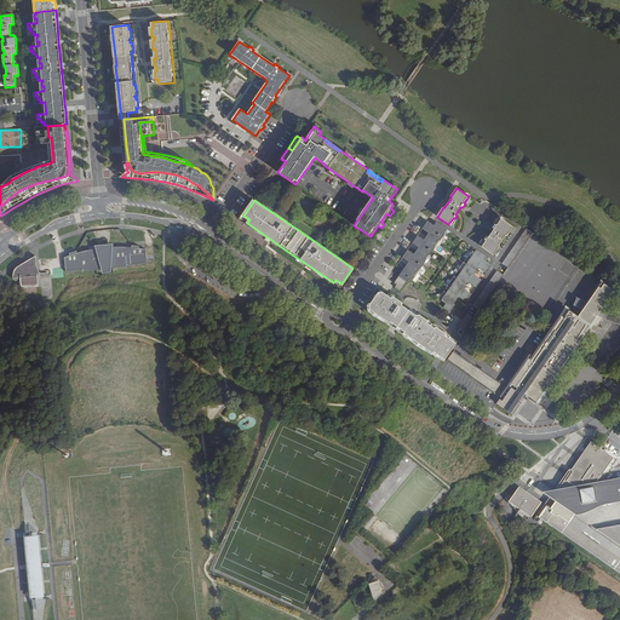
[(390,216),(386,213),(380,222),(384,224),(390,216)]
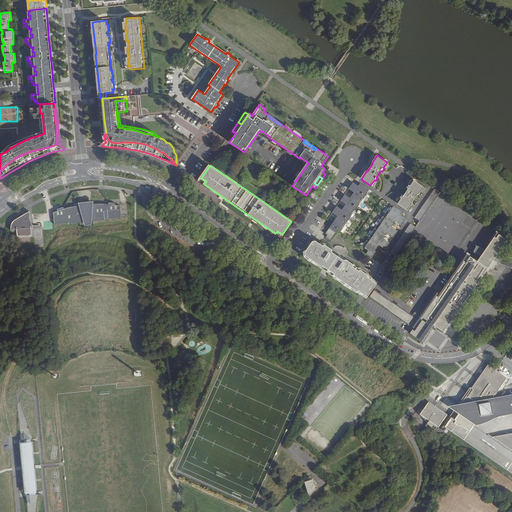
[(422,187),(413,181),(409,186),(408,185),(406,188),(407,189),(403,195),(401,195),(399,197),(400,199),(397,204),(406,211),(411,203),(411,202),(416,194),(418,194),(422,187)]
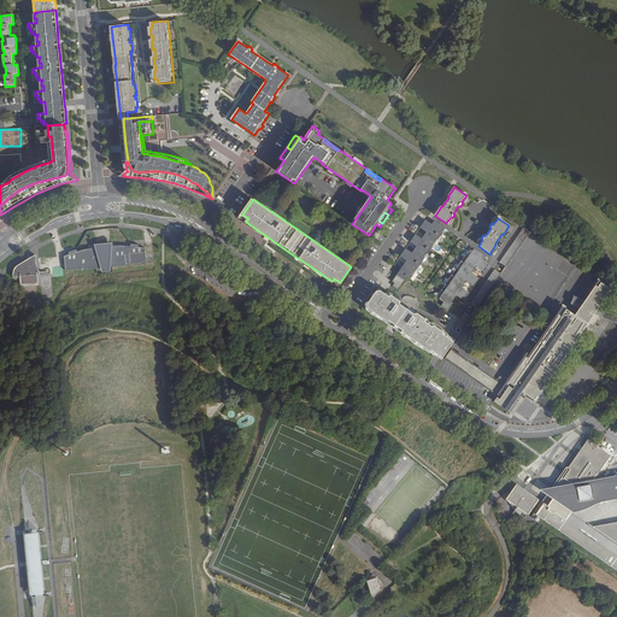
[(405,250),(400,257),(406,262),(393,282),(395,283),(393,286),(399,289),(407,277),(410,280),(445,229),(434,221),(432,224),(425,221),(421,228),(427,233),(422,239),(416,235),(410,242),(416,247),(411,254),(405,250)]
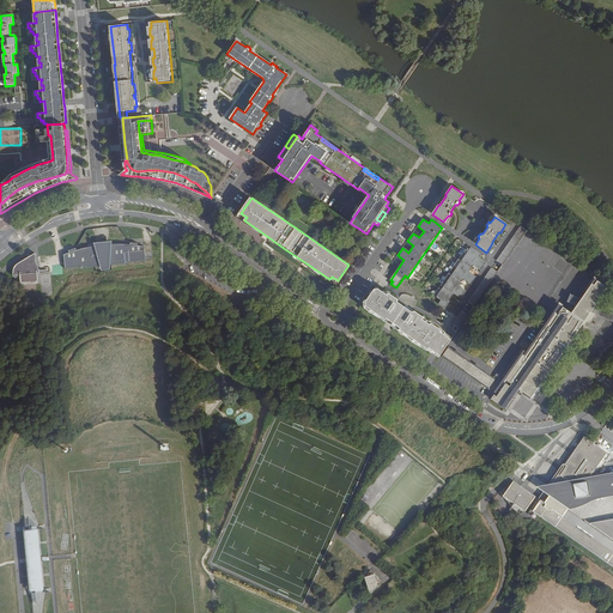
[(503,266),(527,230),(520,226),(496,261),(503,266)]
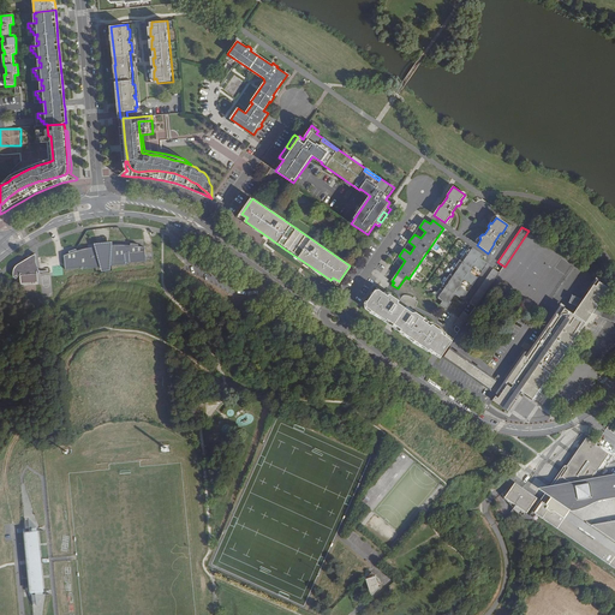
[(64,257),(65,272),(82,270),(133,266),(133,264),(144,263),(143,249),(142,249),(132,248),(123,246),(113,246),(108,248),(107,250),(100,251),(97,248),(95,249),(85,250),(77,252),(69,256),(67,256),(64,257)]
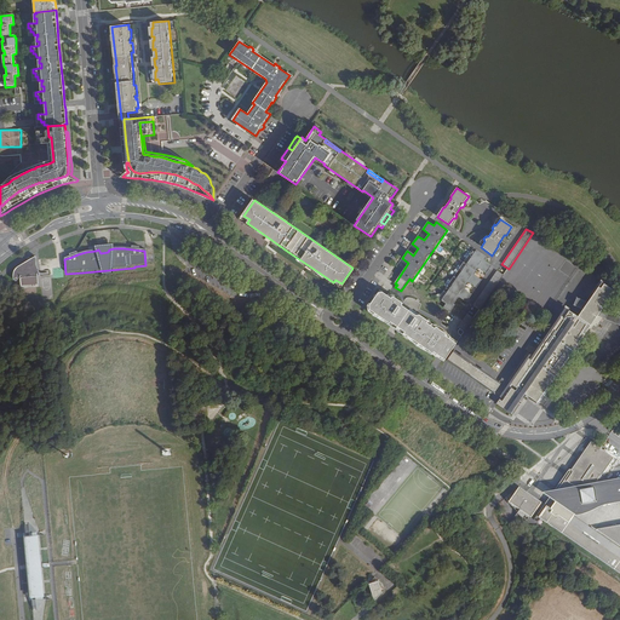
[(487,258),(477,251),(457,280),(442,302),(447,305),(443,310),(451,314),(455,306),(454,305),(459,299),(461,299),(466,303),(472,296),(466,292),(465,290),(469,285),(471,285),(476,290),(482,281),(476,277),(476,275),(480,270),(481,270),(487,274),(492,267),(487,263),(486,260),(487,258)]
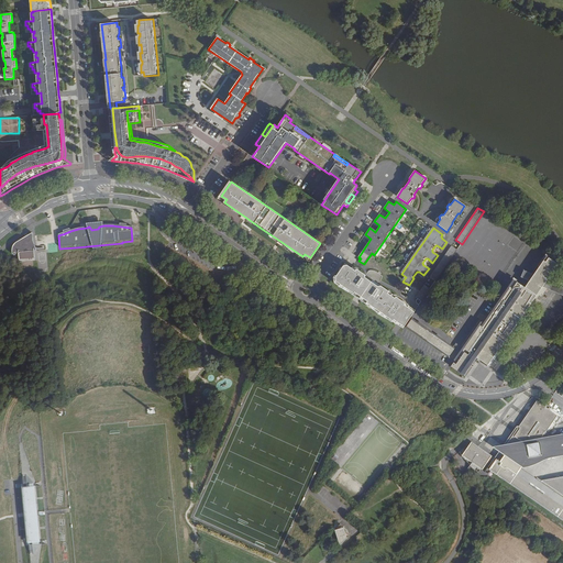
[(33,256),(32,235),(14,247),(14,249),(13,250),(12,251),(12,253),(12,255),(13,256),(13,257),(14,257),(15,258),(17,258),(19,256),(20,263),(36,262),(35,256),(33,256)]
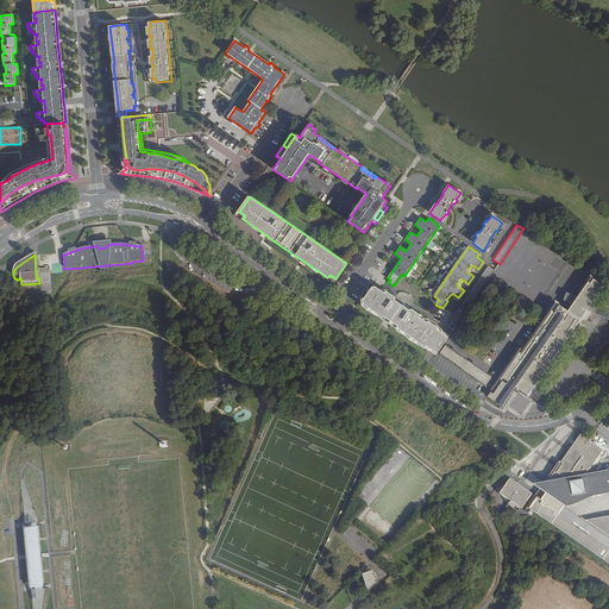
[(471,305),(495,270),(488,265),(464,300),(471,305)]
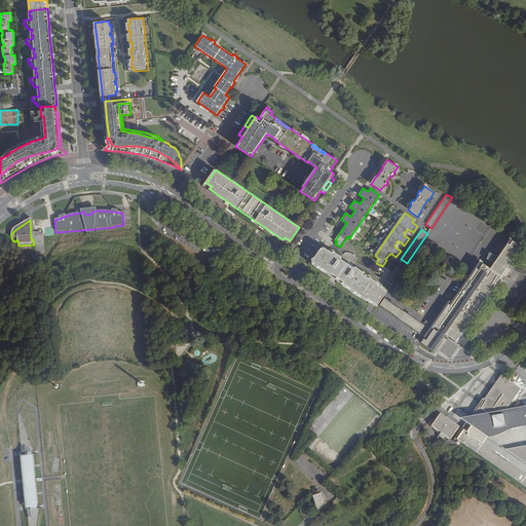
[(460,337),(461,336),(509,270),(525,277),(525,270),(513,265),(523,250),(511,241),(499,258),(490,254),(487,260),(495,264),(490,270),(481,264),(451,306),(449,305),(423,343),(436,351),(437,352),(447,338),(455,344),(460,337)]
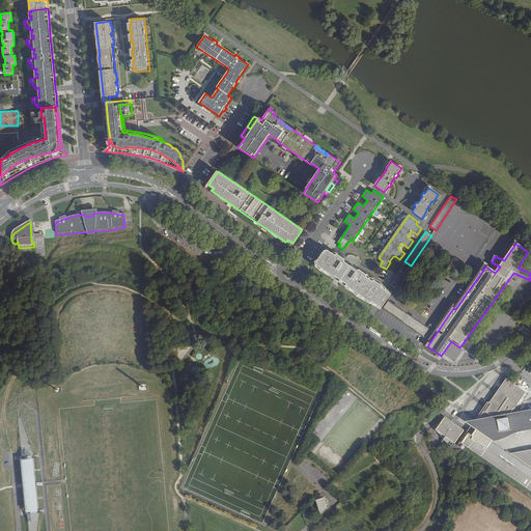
[(324,250),(316,261),(317,266),(334,277),(335,276),(341,280),(347,284),(346,285),(370,302),(371,301),(380,307),(381,308),(387,301),(391,294),(381,287),(383,285),(375,280),(373,282),(366,276),(367,274),(360,270),(357,271),(344,261),(344,258),(337,253),(335,255),(327,250),(324,250)]
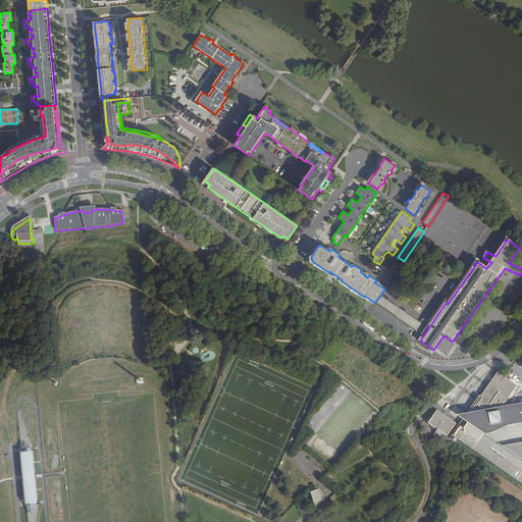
[(386,286),(400,267),(394,263),(383,278),(384,279),(383,281),(385,283),(384,285),(386,286)]
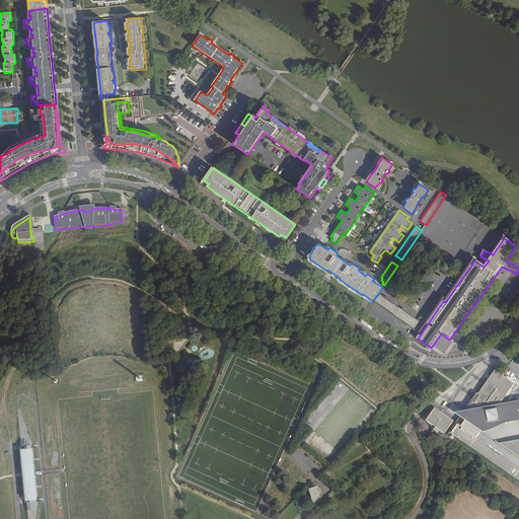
[(378,294),(372,301),(415,330),(420,323),(378,294)]
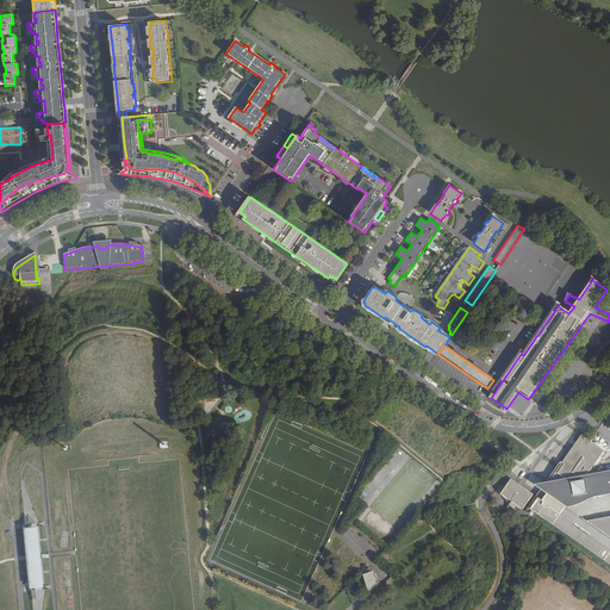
[(607,450),(591,440),(584,435),(540,498),(536,500),(529,511),(528,512),(528,515),(540,515),(609,564),(609,518),(590,522),(609,536),(609,537),(568,509),(582,505),(586,503),(591,502),(596,498),(609,495),(609,471),(590,475),(607,450)]
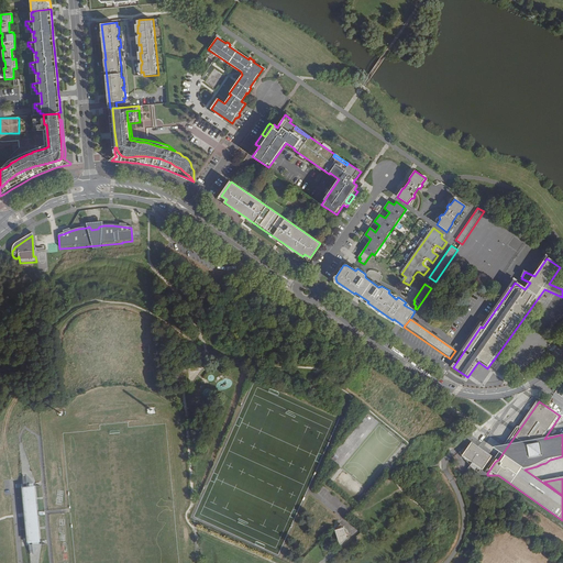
[(482,474),(494,457),(473,443),(473,444),(461,453),(472,467),(482,474)]
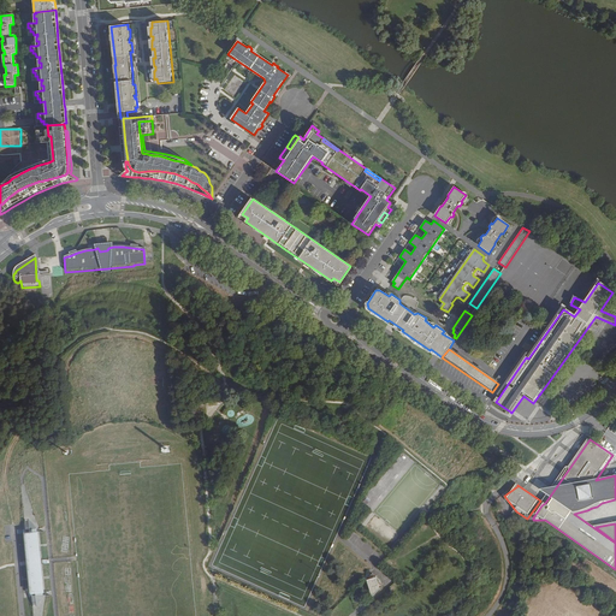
[(33,532),(28,532),(30,563),(33,593),(45,592),(40,532),(33,532)]
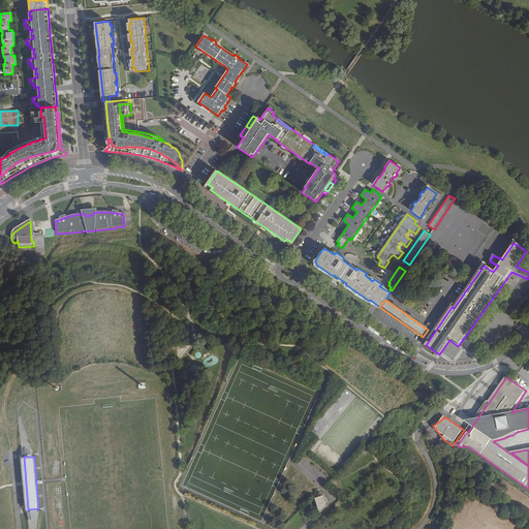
[(314,495),(319,489),(298,471),(290,480),(304,491),(306,489),(314,495)]
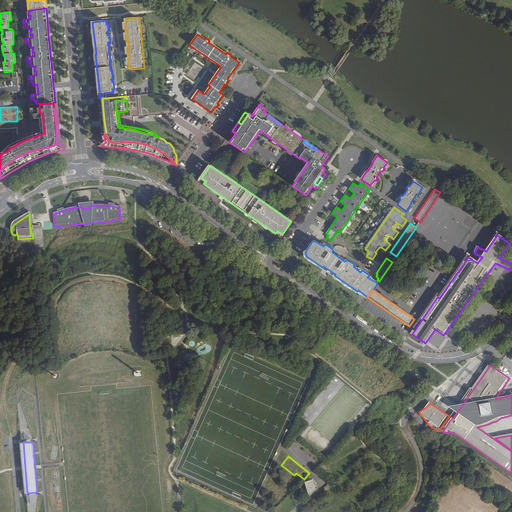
[(314,480),(306,482),(309,496),(316,489),(314,480)]
